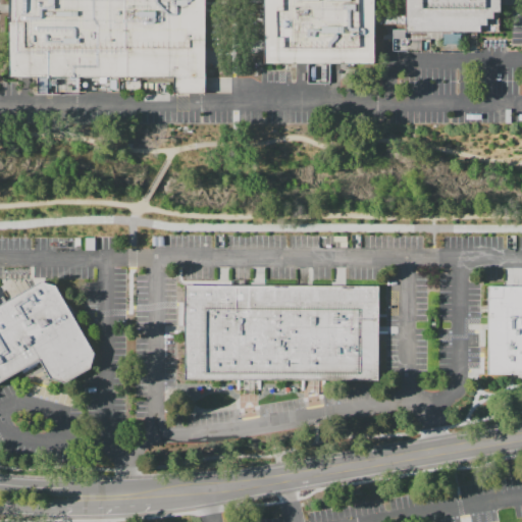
[(204,94),(174,93),(174,77),(9,77),(9,8),(8,0),(204,0),(204,53),(204,94)]
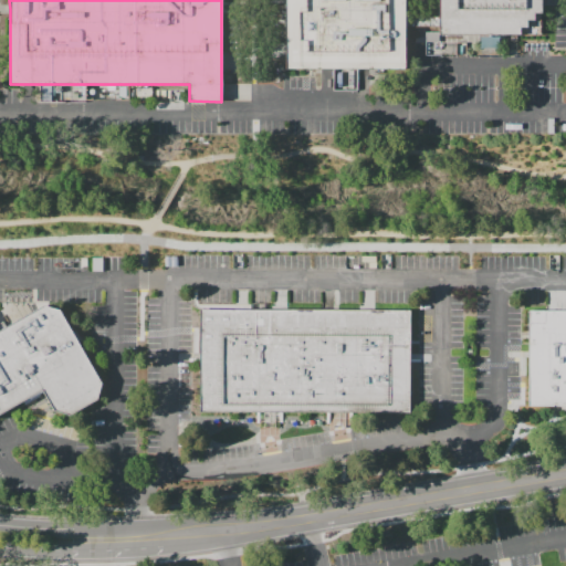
[(406,70),(286,69),(286,0),(406,0),(406,18),(406,27),(406,40),(406,70)]
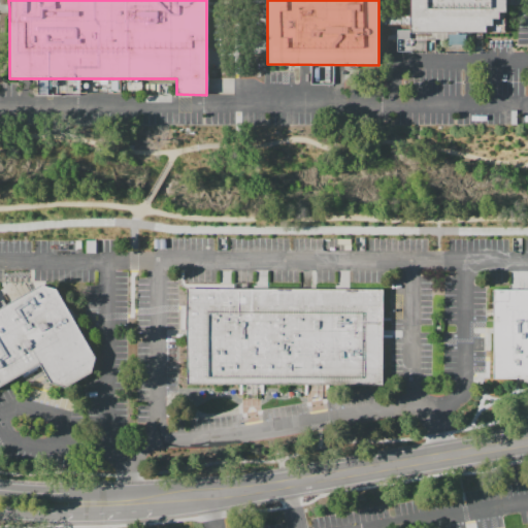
[(505,33),(418,33),(410,32),(410,25),(410,17),(410,0),(505,0),(505,1),(505,33)]
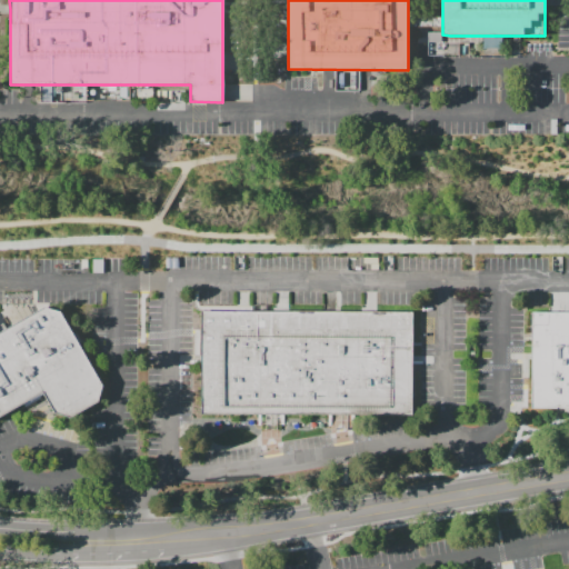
[(442,18),(408,18),(408,27),(425,27),(442,27),(442,18)]
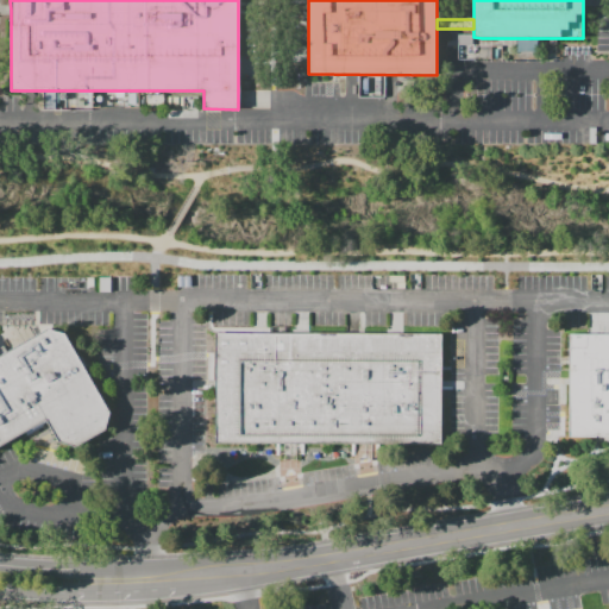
[(0,355),(48,328),(64,334),(82,365),(110,414),(106,431),(75,449),(58,444),(45,421),(36,426),(0,447),(0,355)]
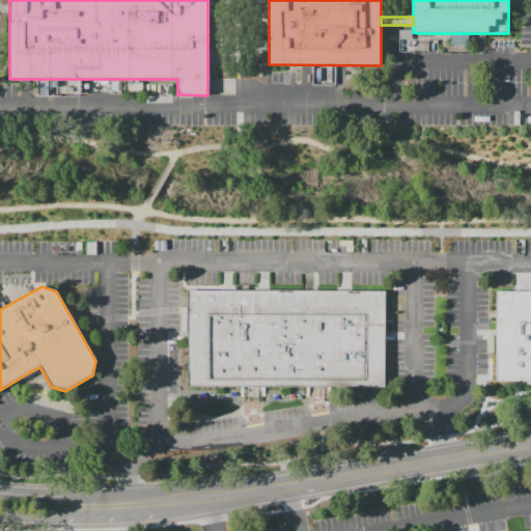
[(188,289),(384,290),(384,335),(384,387),(328,387),(318,387),(309,387),(261,387),(252,387),(244,387),(187,387),(188,335),(188,289)]
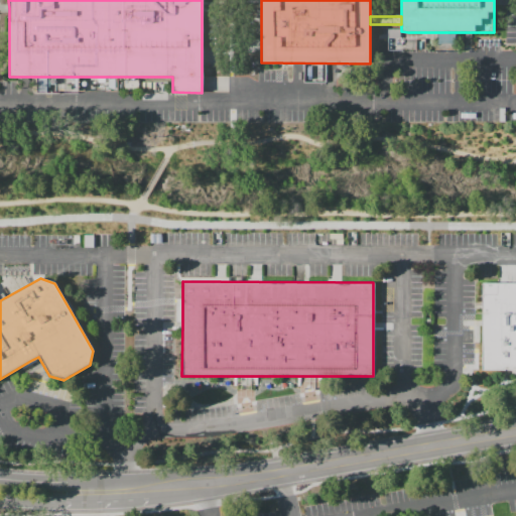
[(482,369),(508,369),(515,369),(515,283),(482,283),(482,323),(482,369)]
